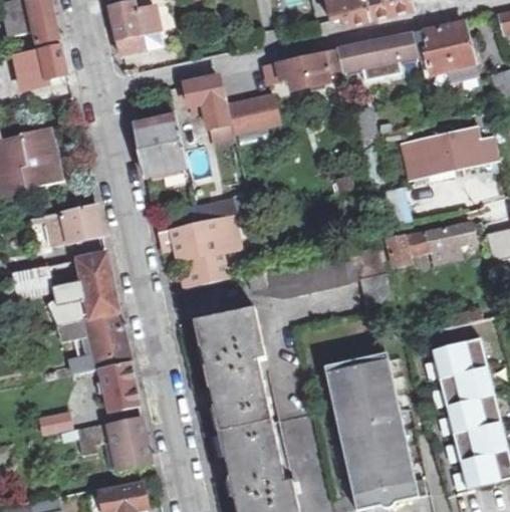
[(57,39),(48,0),(5,0),(0,1),(0,19),(4,36),(31,30),(33,44),(57,39)]
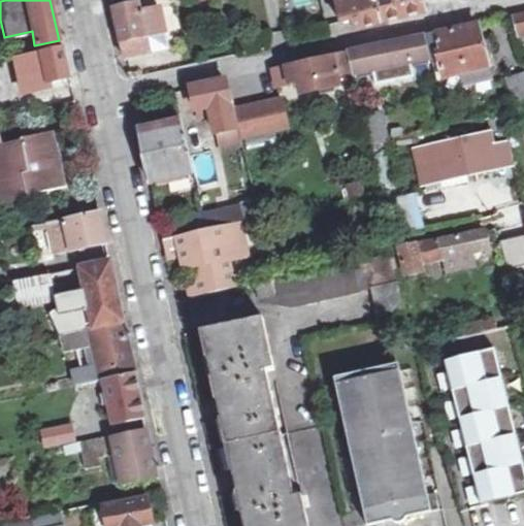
[(110,5),(122,56),(165,46),(156,4),(137,8),(135,0),(110,5)]
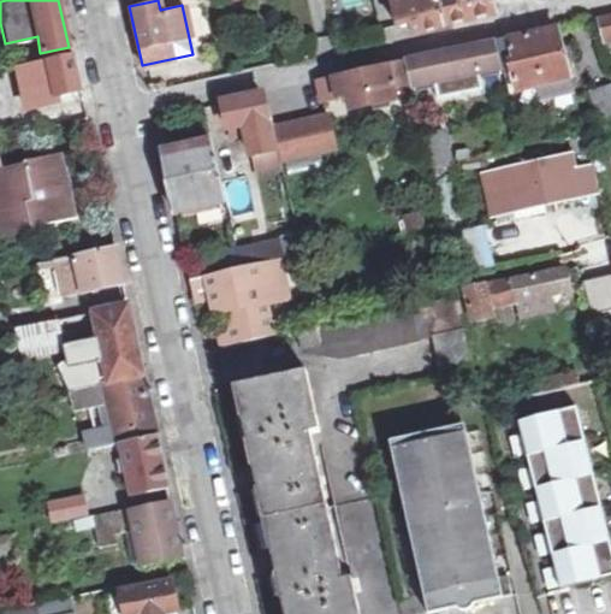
[(409,33),(493,11),(491,0),(387,0),(395,24),(405,21),(409,33)]
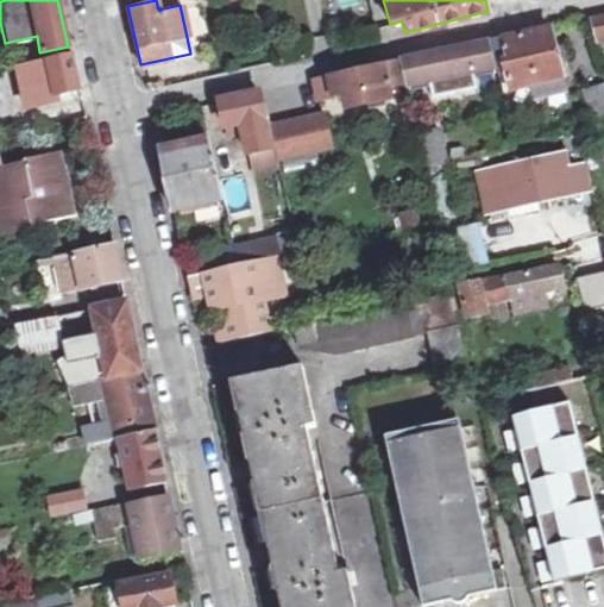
[(485,0),(488,11),(523,4),(523,0),(485,0)]
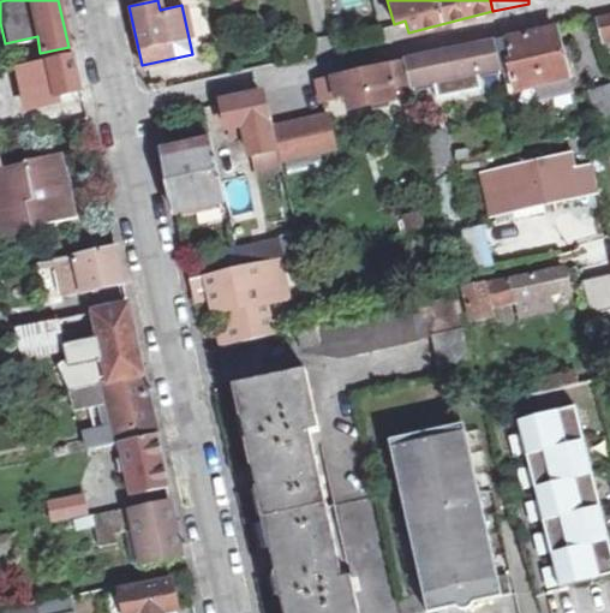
[(598,34),(609,30),(609,15),(594,19),(598,34)]
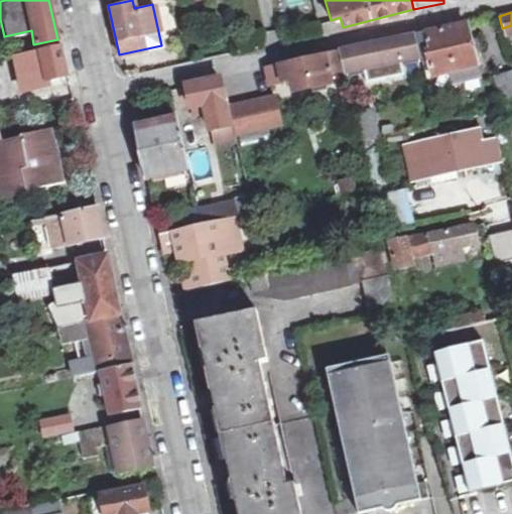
[(464,22),(414,33),(425,81),(431,80),(430,73),(448,69),(451,82),(477,76),(464,22)]
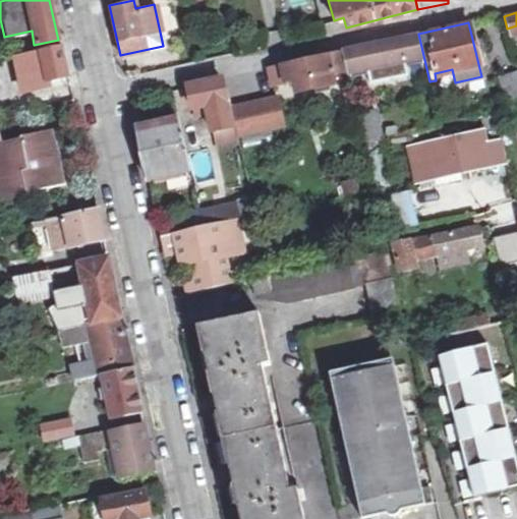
[(347,69),(350,80),(362,77),(360,68),(420,54),(415,34),(337,51),(341,70),(347,69)]
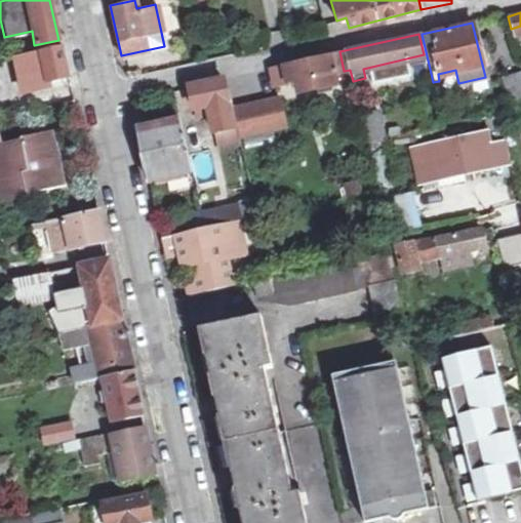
[(59,45),(11,55),(15,71),(19,89),(42,84),(42,86),(50,85),(48,79),(66,76),(59,45)]
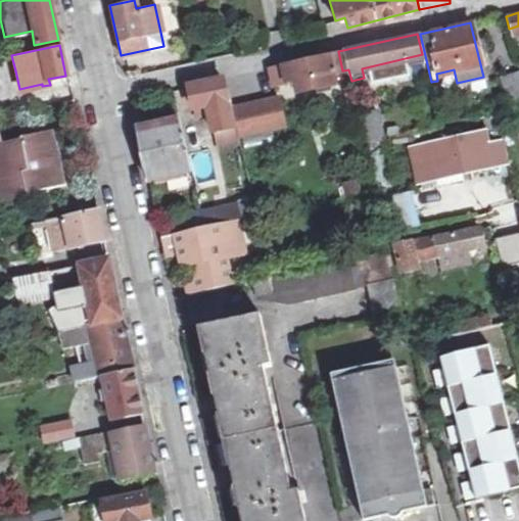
[(267,67),(270,85),(292,80),(295,91),(334,83),(332,74),(342,70),(338,51),(267,67)]
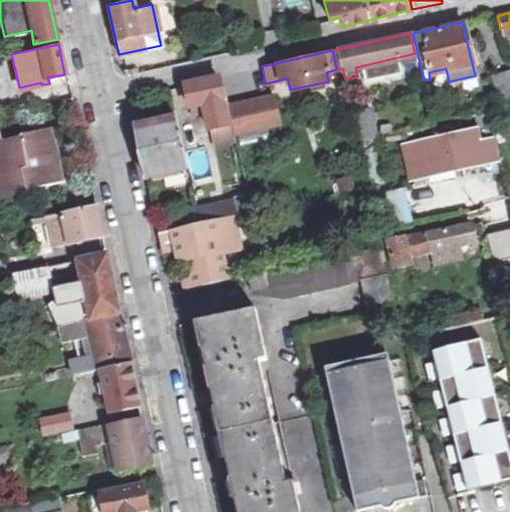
[(490,74),(499,104),(509,100),(509,68),(490,74)]
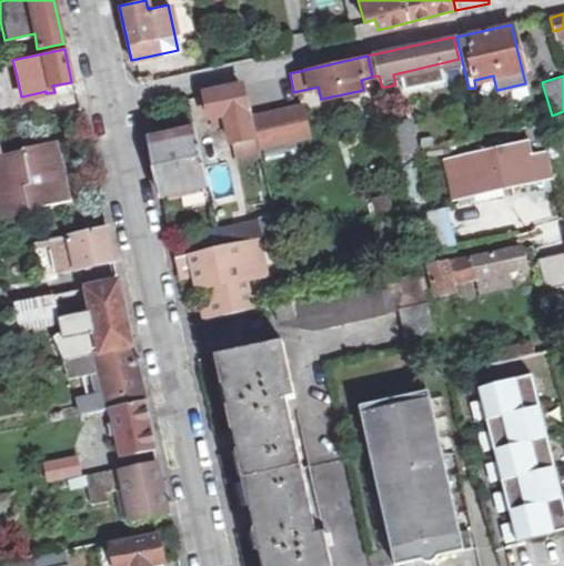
[(8,95),(21,97),(17,77),(4,79),(8,95)]
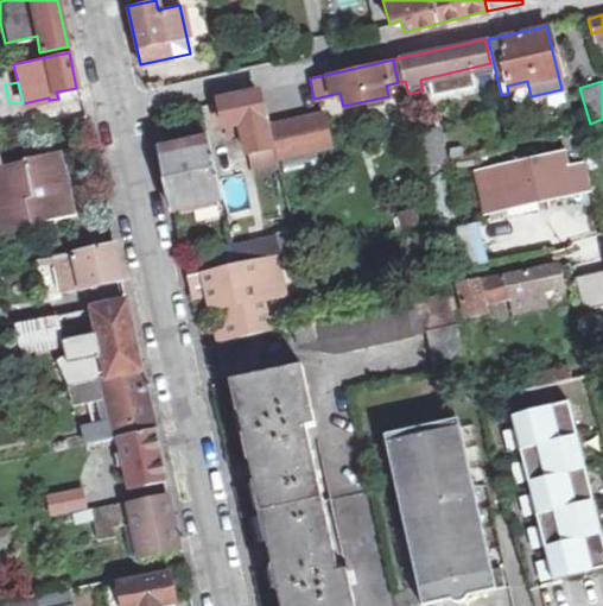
[(56,92),(58,99),(77,94),(76,88),(56,92)]
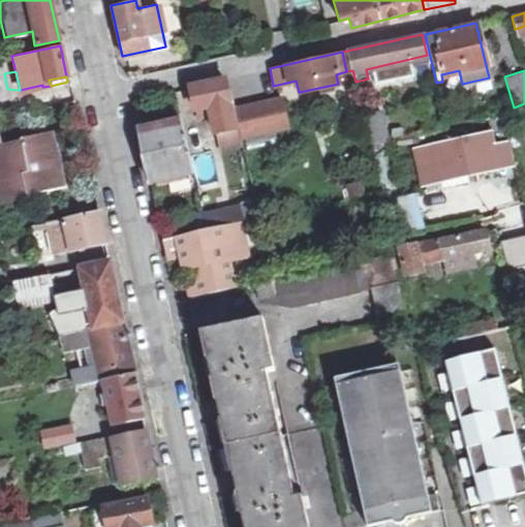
[(188,86),(193,109),(207,105),(213,131),(233,127),(222,79),(188,86)]
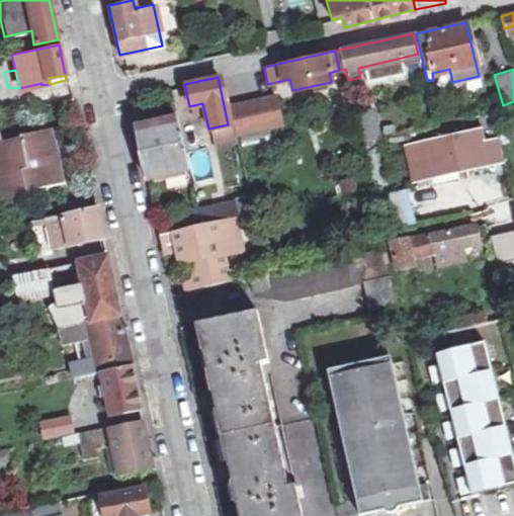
[(141,93),(146,116),(174,110),(169,87),(141,93)]
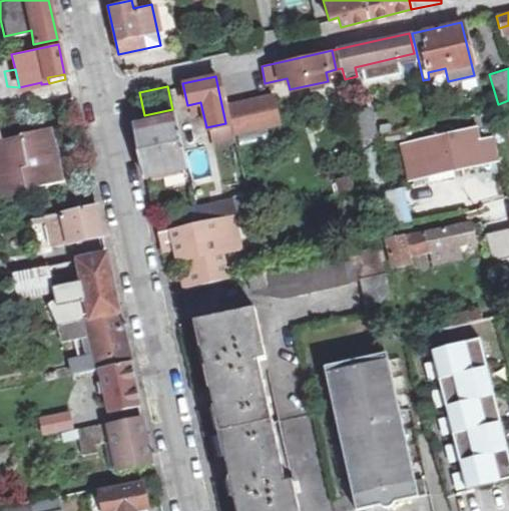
[(225,105),(231,131),(276,121),(271,95),(225,105)]
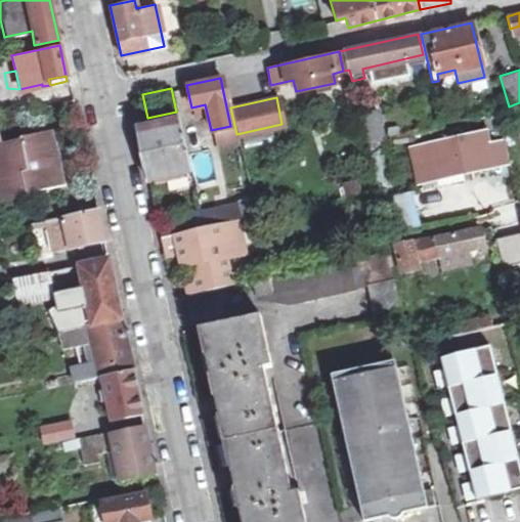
[(361,113),(366,137),(382,134),(377,110),(361,113)]
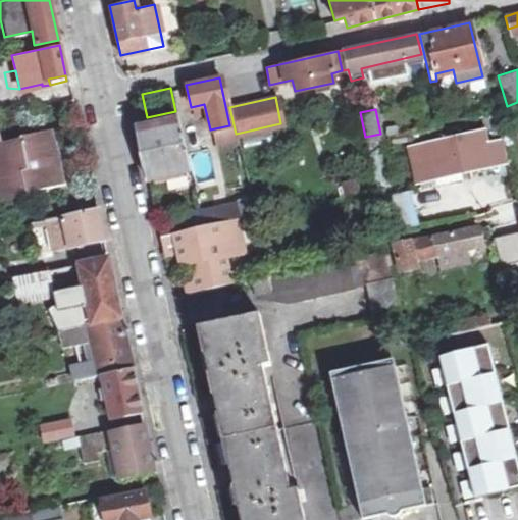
[(189,169),(176,117),(135,126),(146,179),(189,169)]
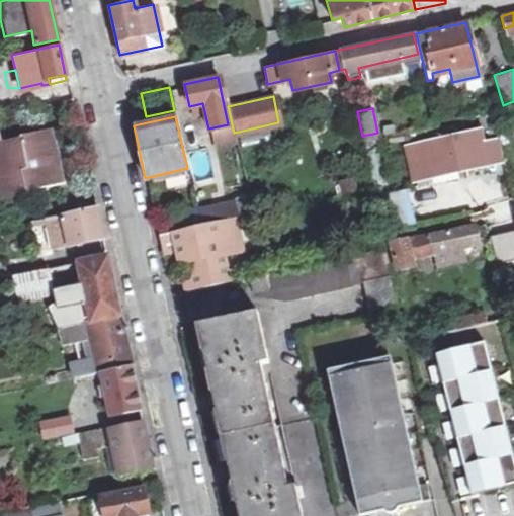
[(478,127),(420,140),(428,175),(486,164),(486,166),(500,163),(494,136),(480,139),(478,127)]
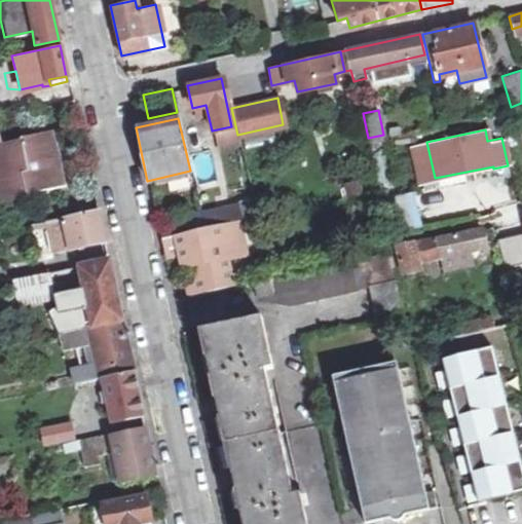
[(0,191),(2,197),(64,184),(56,148),(48,149),(45,136),(0,146),(0,191)]
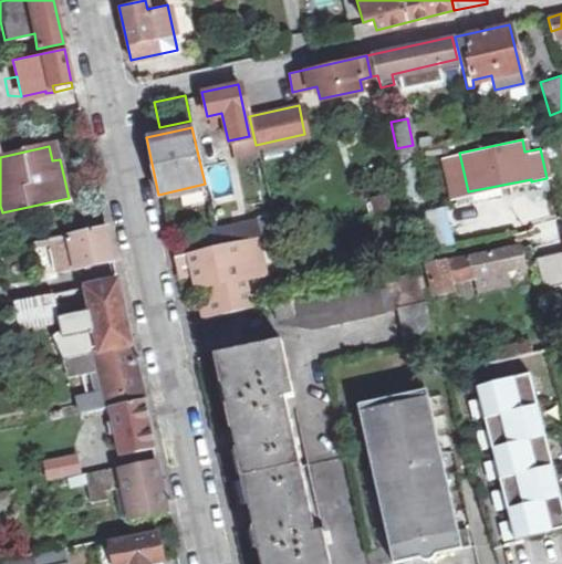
[(419,212),(430,249),(451,243),(439,206),(419,212)]
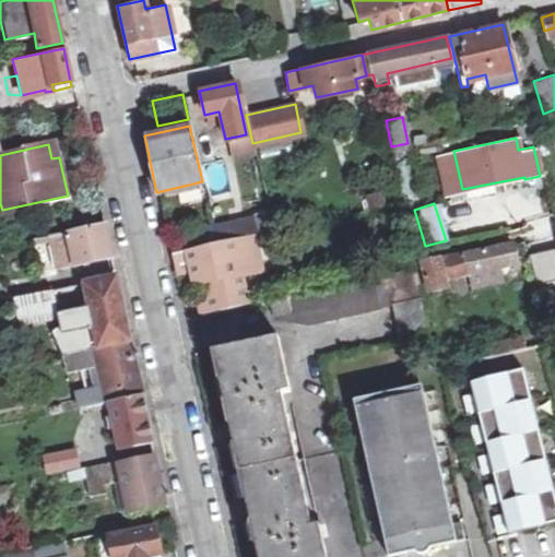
[(250,233),(269,228),(264,212),(211,224),(212,229),(214,240),(250,233)]
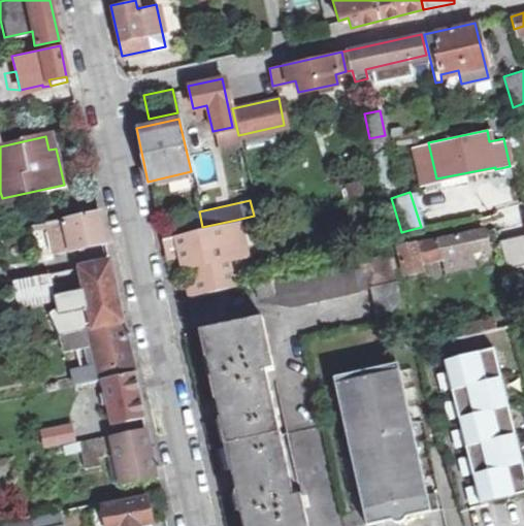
[(63,216),(43,220),(50,253),(103,241),(96,210),(64,218),(63,216)]
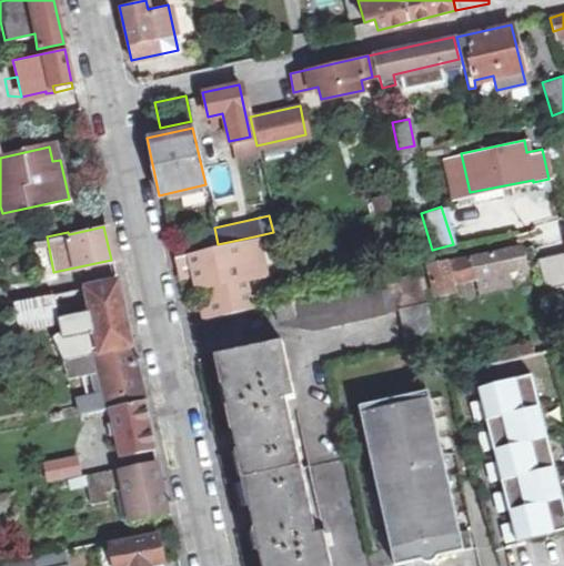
[(200,249),(195,233),(169,240),(169,241),(172,253),(172,255),(200,249)]
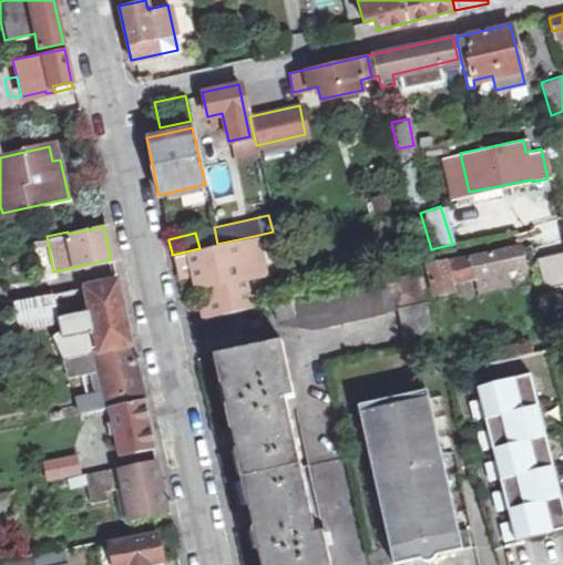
[(217,244),(215,233),(205,235),(208,246),(217,244)]
